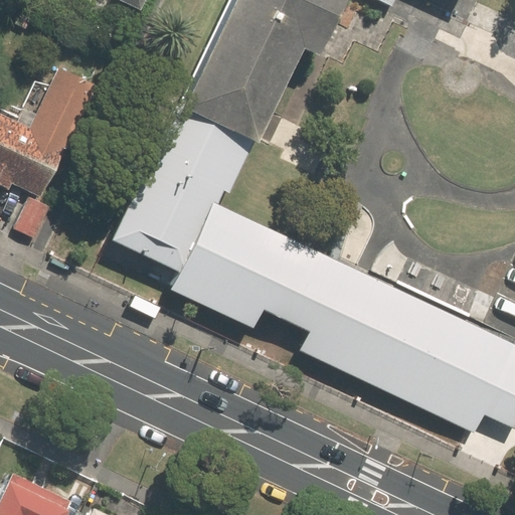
[(235,0),(185,107),(255,140),(261,143),(305,48),(320,56),(346,0),(235,0)]
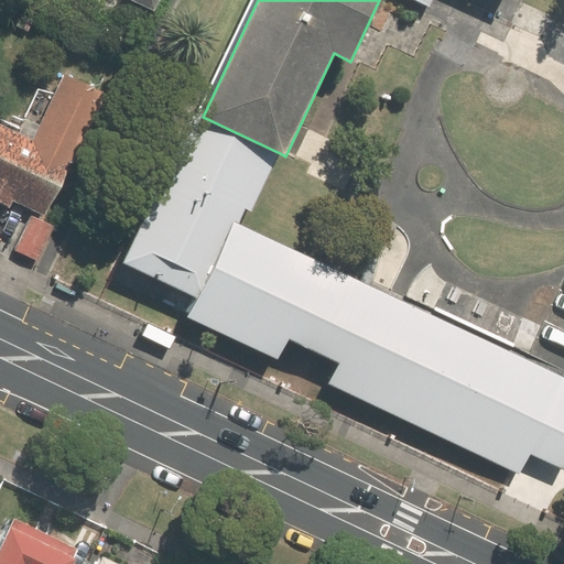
[(9,198),(44,215),(101,91),(62,73),(31,139),(0,125),(0,201),(7,204),(9,198)]
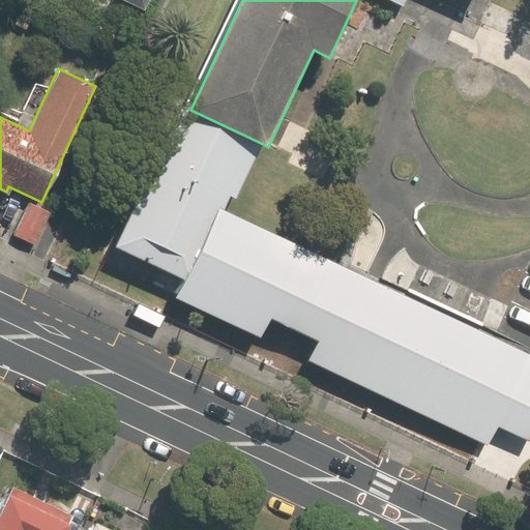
[(236,199),(263,144),(190,110),(184,107),(116,245),(185,280),(221,207),(225,209),(231,196),(236,199)]
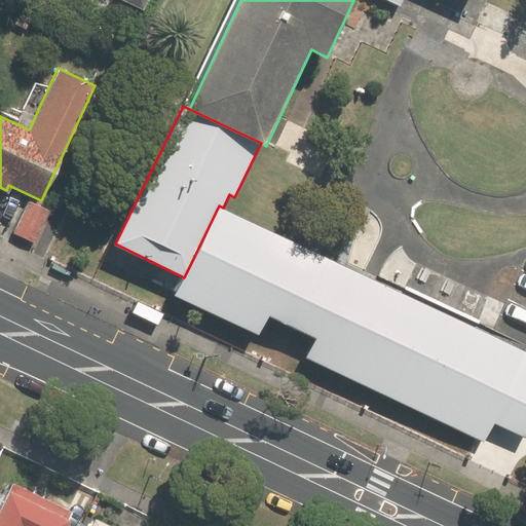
[(525,351),(223,208),(219,205),(184,277),(175,296),(259,335),(267,316),(315,339),(306,358),(485,442),(495,422),(525,438),(525,351)]
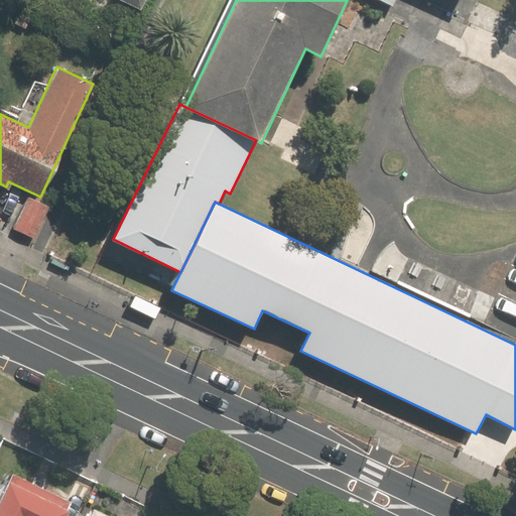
[(0,515),(58,515),(66,504),(7,477),(0,491),(0,515)]
